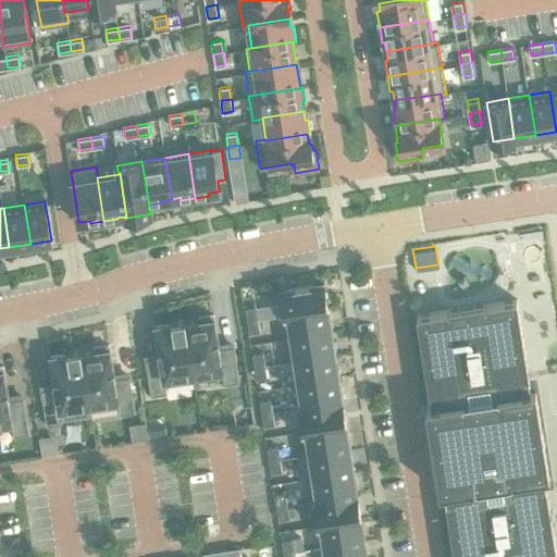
[(294,287),(282,289),(285,314),(288,314),(288,313),(327,307),(323,283),(311,285),(311,284),(294,287)]
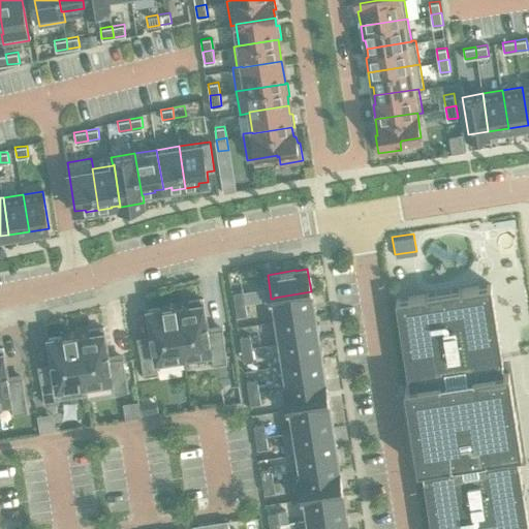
[(427,293),(396,299),(409,383),(405,384),(417,466),(422,465),(431,528),(528,528),(528,525),(517,450),(522,449),(509,368),(504,369),(491,283),(460,288),(460,287),(427,292),(427,293)]
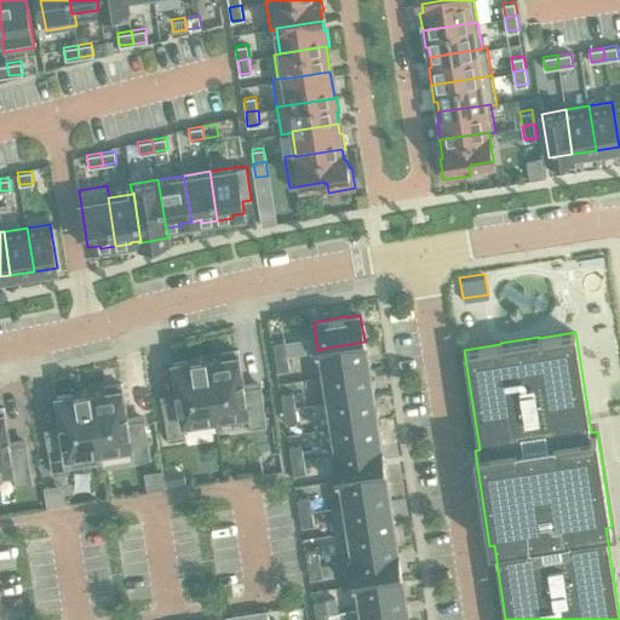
[(275,356),(287,355),(285,340),(273,343),(275,356)]
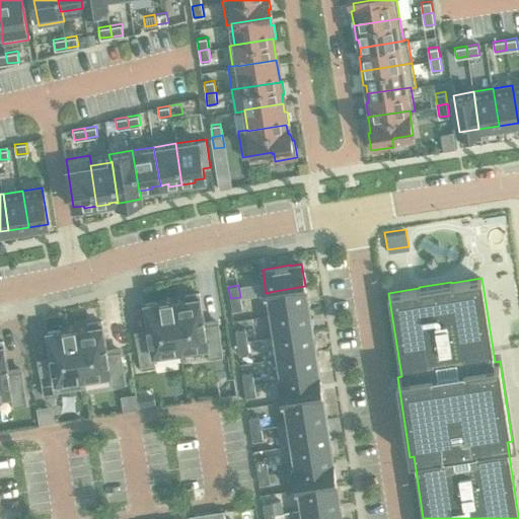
[(305,286),(269,292),(269,293),(272,313),(308,307),(305,286)]
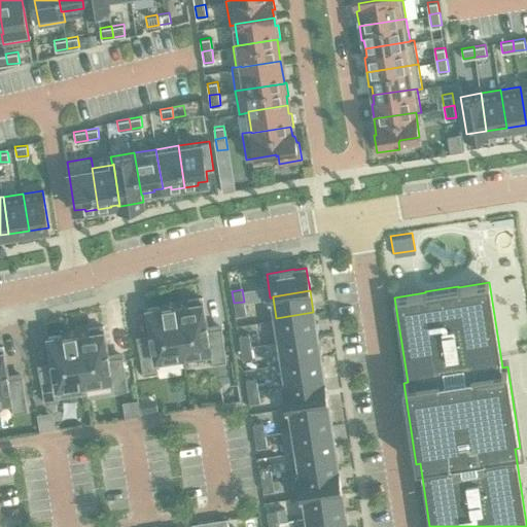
[(221,327),(208,329),(207,321),(206,321),(202,297),(187,300),(188,304),(176,306),(183,354),(210,350),(212,362),(226,360),(221,327)]
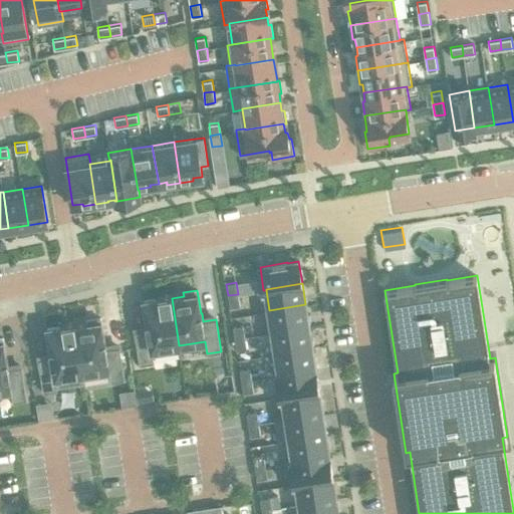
[(152,349),(179,345),(172,298),(171,298),(171,294),(158,296),(159,298),(143,301),(147,322),(146,322),(147,330),(134,332),(140,364),(154,362),(152,349)]
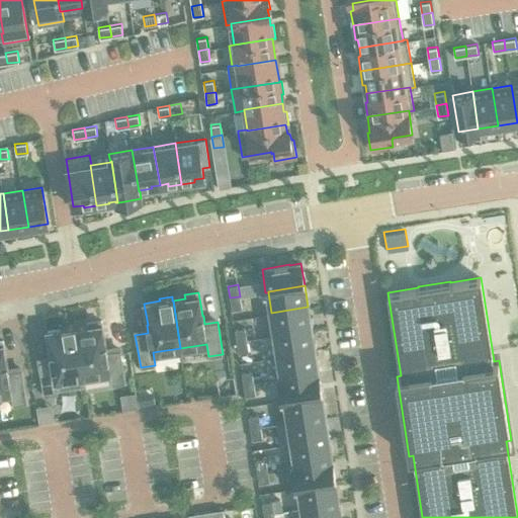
[(240,296),(230,297),(232,310),(242,308),(240,296)]
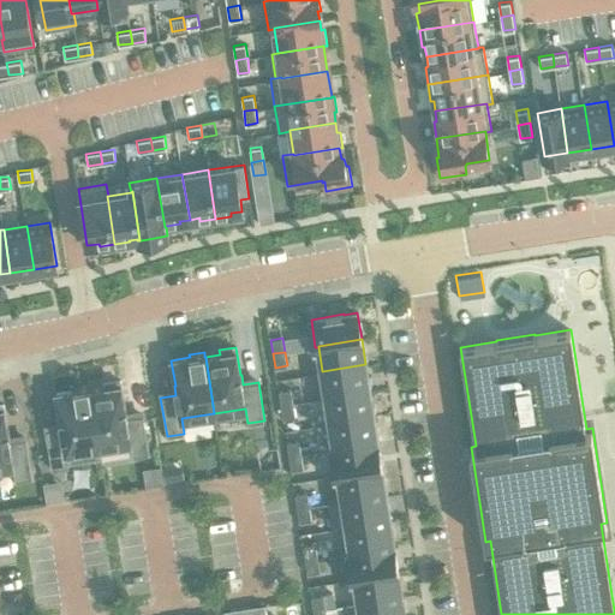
[(365,364),(322,371),(326,398),(370,390),(365,364)]
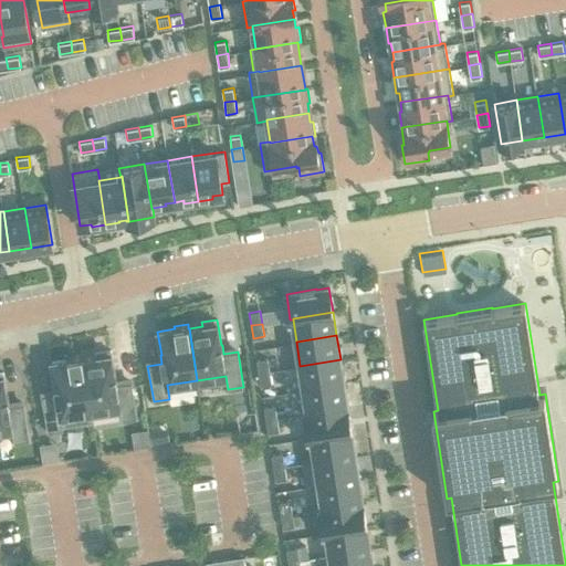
[(116,375),(115,375),(112,349),(95,352),(95,356),(83,358),(91,410),(119,406),(122,420),(137,418),(132,381),(117,384),(116,375)]
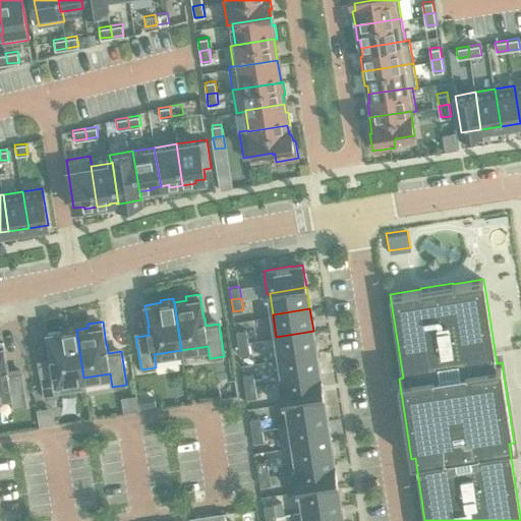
[(51,354),(50,354),(51,362),(39,364),(44,398),(58,395),(57,392),(85,388),(83,378),(76,330),(75,326),(63,328),(63,330),(48,333),(51,354)]
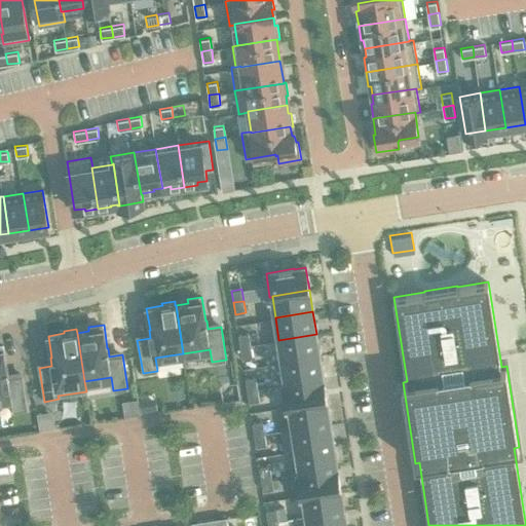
[(240,347),(251,345),(249,333),(238,335),(240,347)]
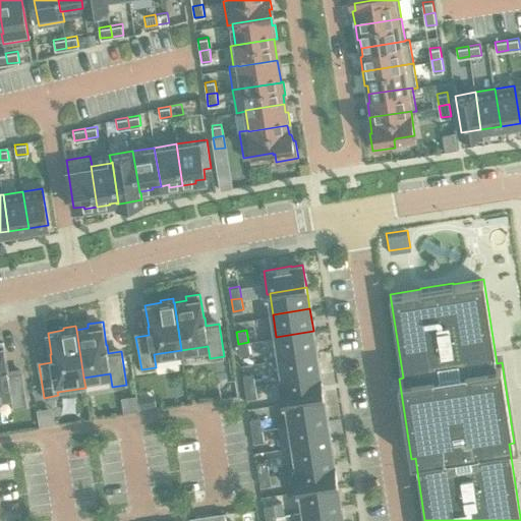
[(313,331),(276,337),(280,358),(316,352),(313,331)]
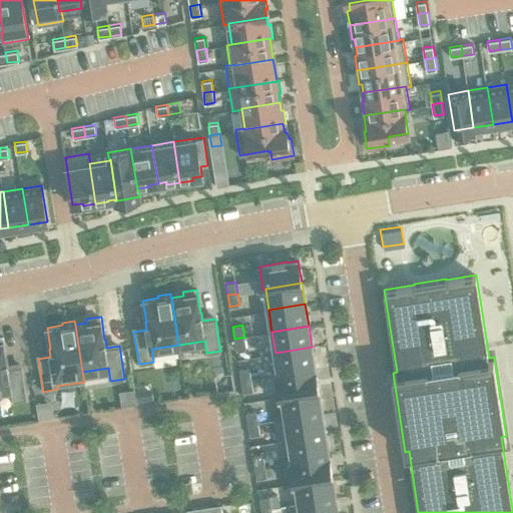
[(7,360),(3,337),(0,337),(0,389),(10,388),(12,401),(27,398),(22,366),(9,368),(7,360)]
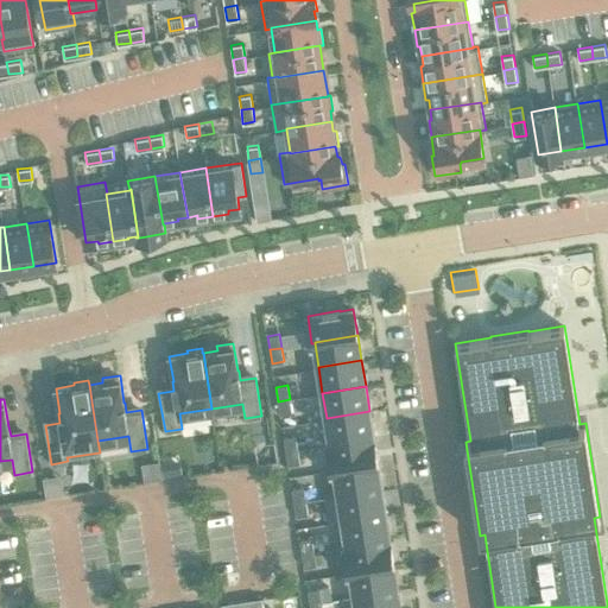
[(290,399),(278,401),(279,413),(292,412),(290,399)]
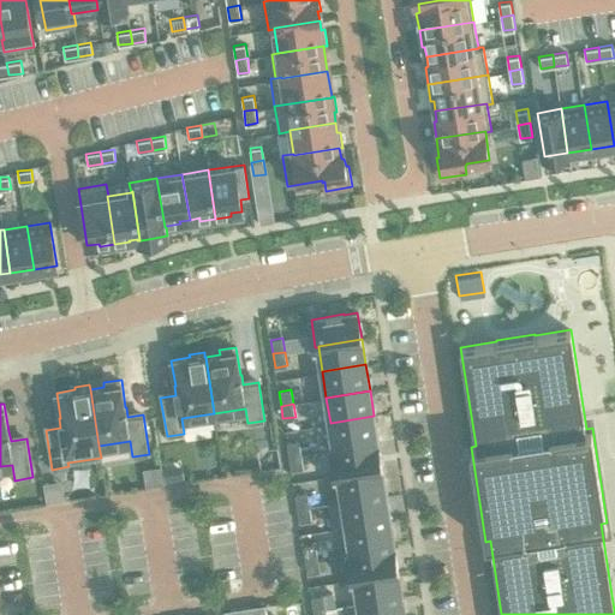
[(374,416),(330,423),(334,447),(334,448),(377,441),(374,416)]
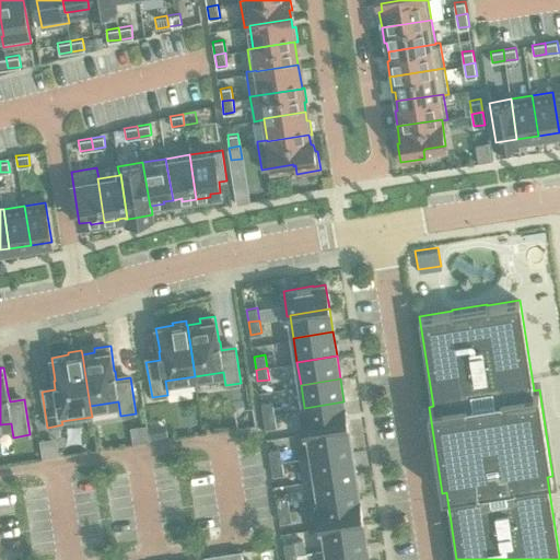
[(263,416),(275,413),(272,401),(261,403),(263,416)]
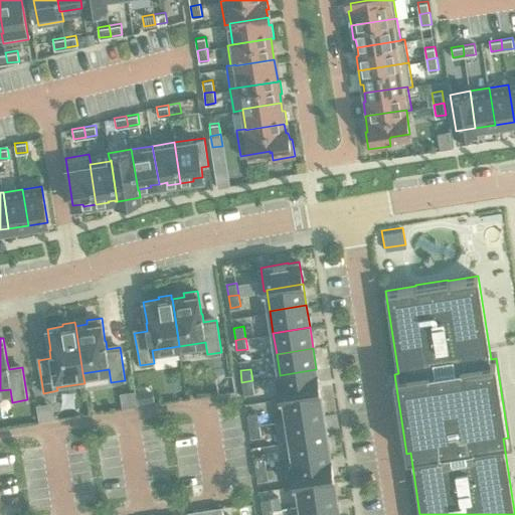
[(280,374),(277,375),(278,376),(281,398),(284,398),(283,397),(320,391),(316,369),(280,375),(280,374)]
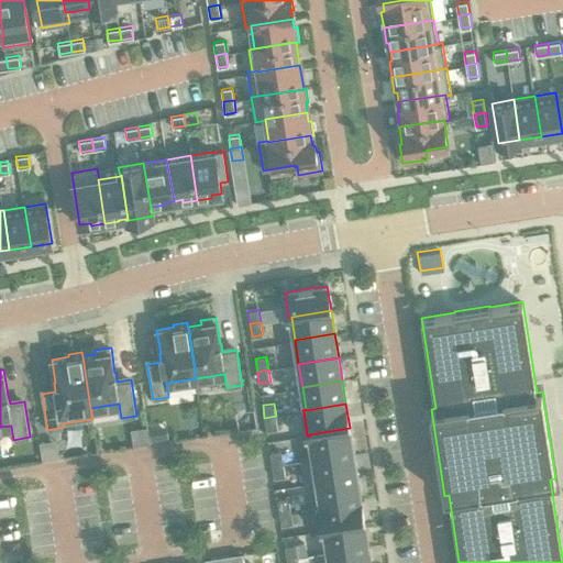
[(276,416),(264,418),(266,430),(277,429),(276,416)]
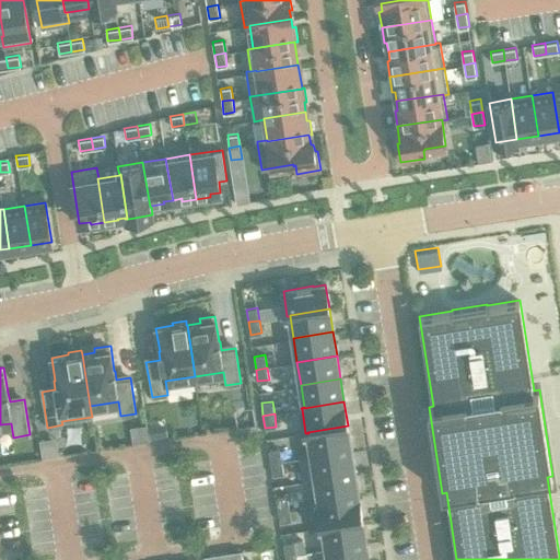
[(348,426),(307,432),(308,433),(312,455),(351,448),(348,426)]
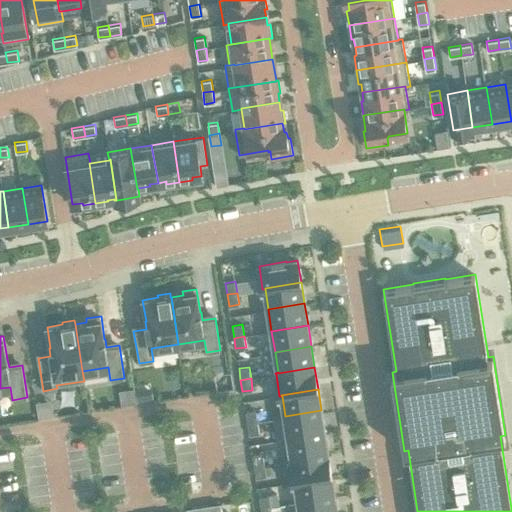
[(247,423),(257,421),(256,410),(245,411),(247,423)]
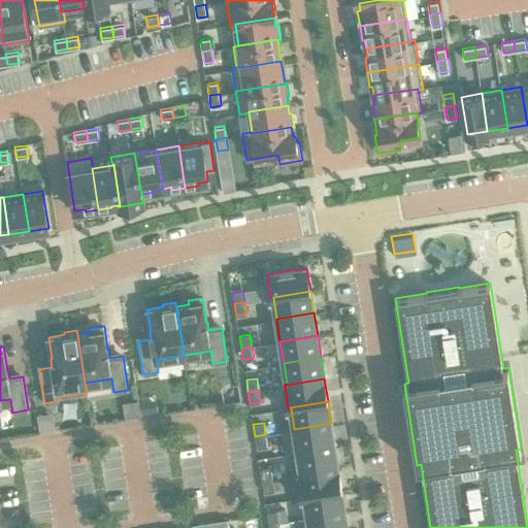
[(331,423),(294,429),(297,453),(335,447),(331,423)]
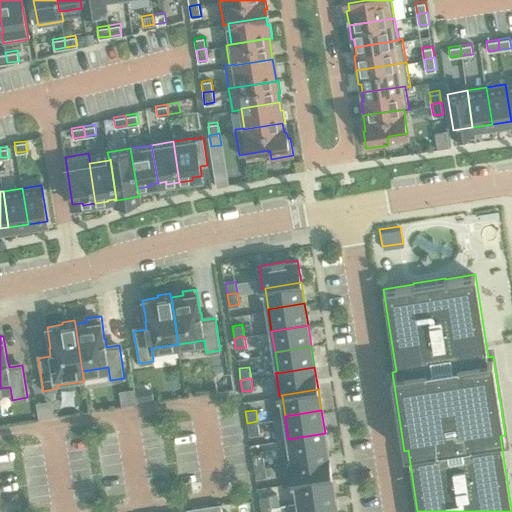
[(257,421),(247,423),(249,434),(259,432),(257,421)]
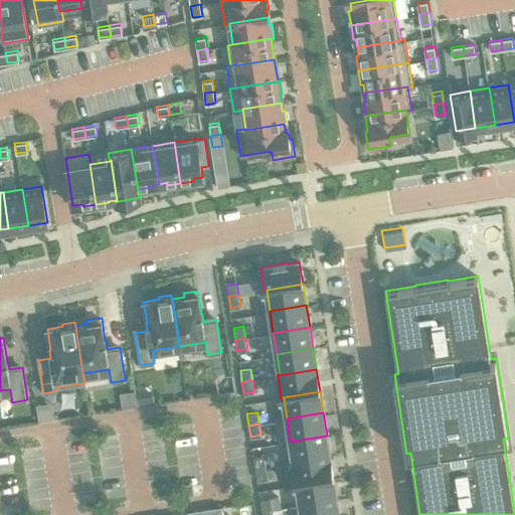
[(327,436),(290,442),(293,461),(294,462),(330,456),(327,436)]
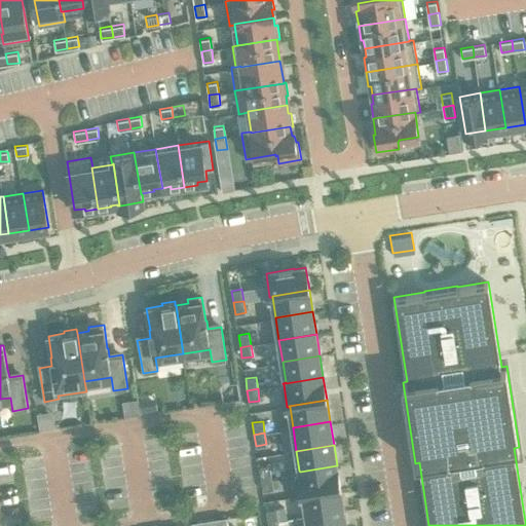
[(261,479),(271,477),(269,465),(259,466),(261,479)]
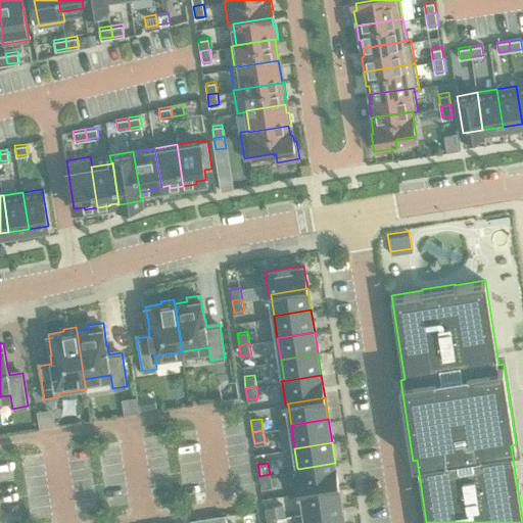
[(297,468),(295,469),(295,470),(299,493),(301,493),(301,491),(338,485),(335,463),(298,469),(297,468)]
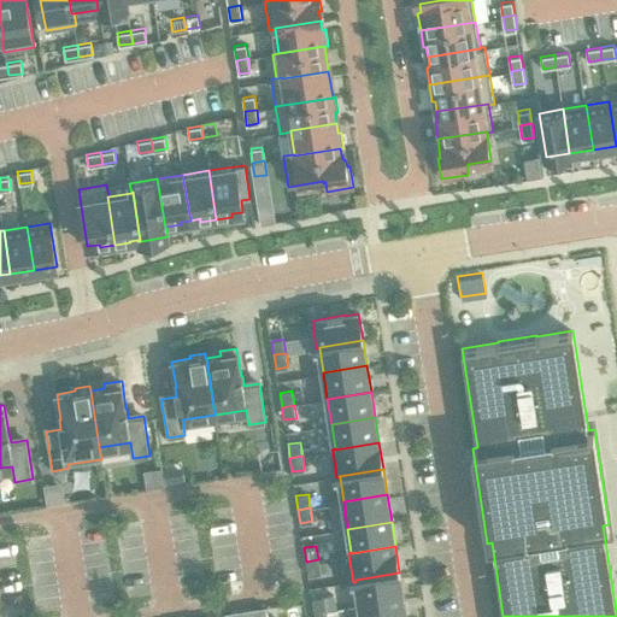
[(321,574),(318,559),(306,562),(309,575),(321,574)]
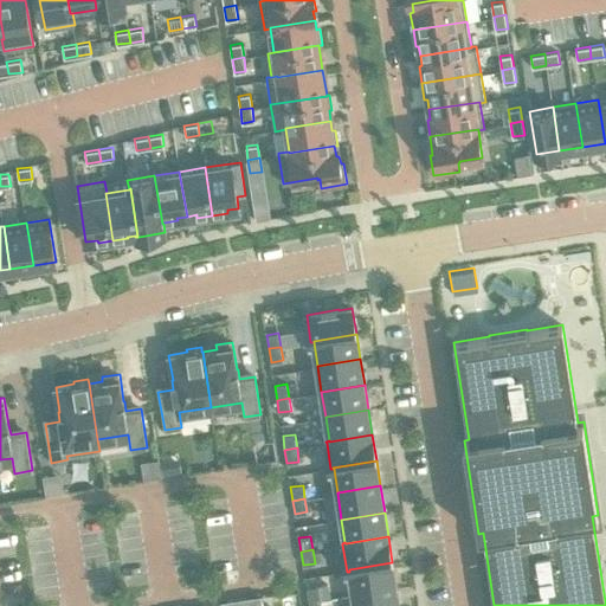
[(392,562),(349,569),(349,572),(353,594),(395,587),(392,562)]
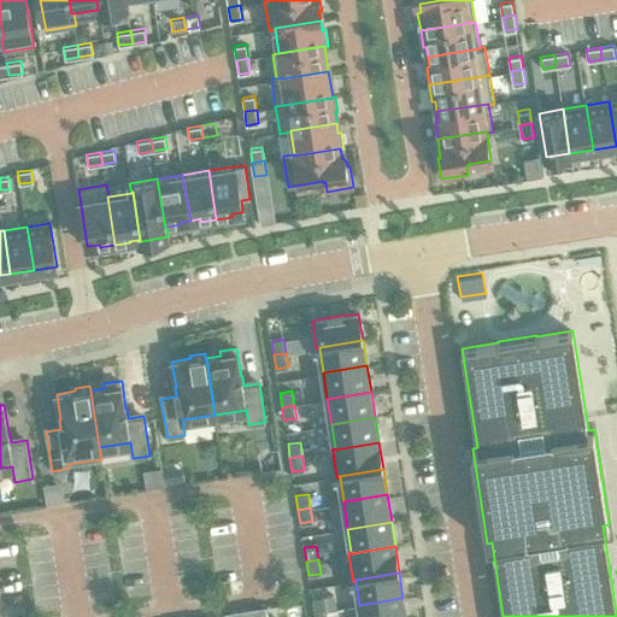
[(312,599),(315,612),(327,611),(324,597),(312,599)]
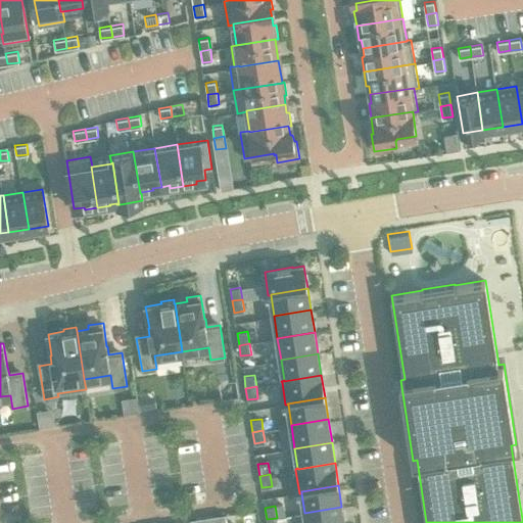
[(344,522),(341,507),(304,513),(305,522),(344,522)]
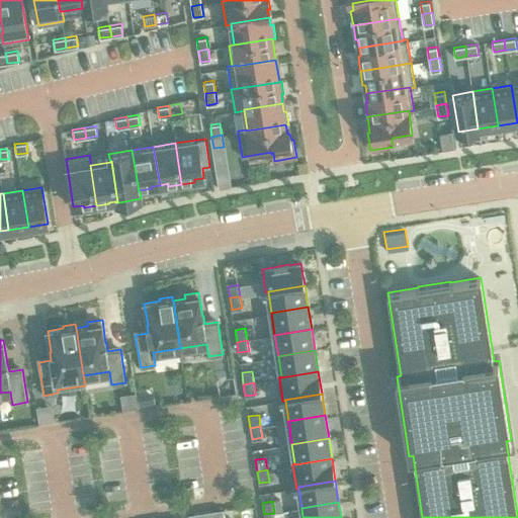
[(225,517),(224,509),(211,511),(211,512),(211,517),(225,517)]
